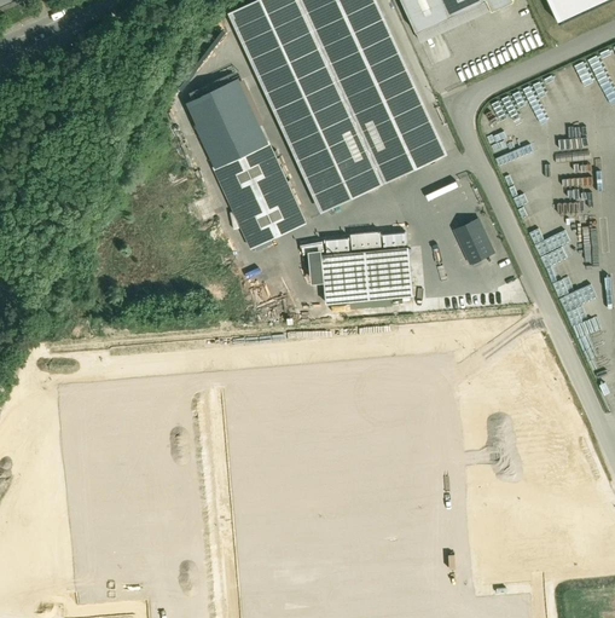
[(323,211),(386,182),(301,0),(256,0),(231,12),(323,211)]
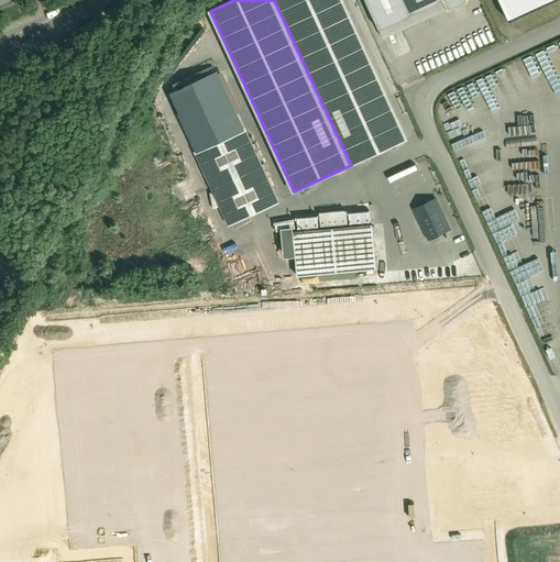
[(407,140),(342,0),(274,0),(351,165),(407,140)]
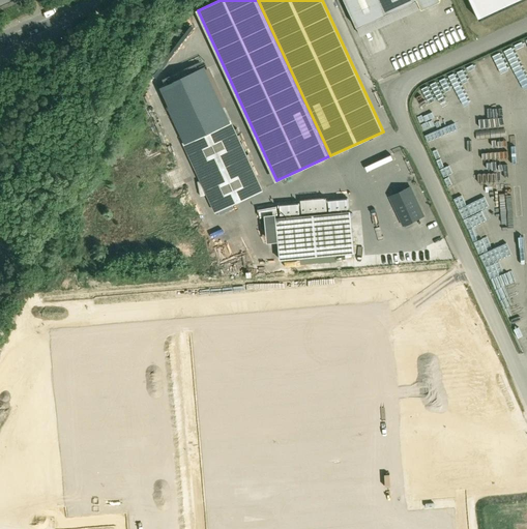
[(345,0),(357,25),(410,0),(345,0)]
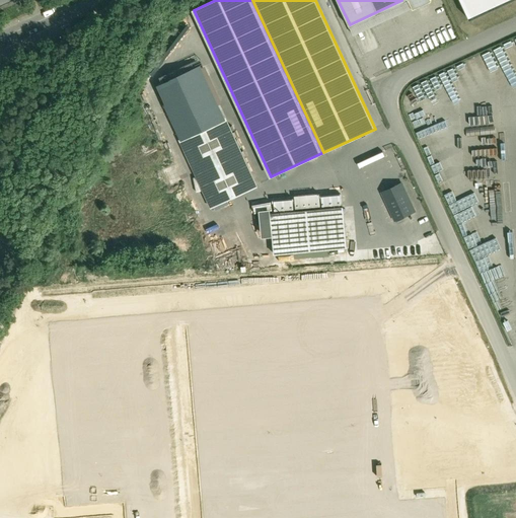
[(401,0),(350,24),(354,34),(429,0),(401,0)]
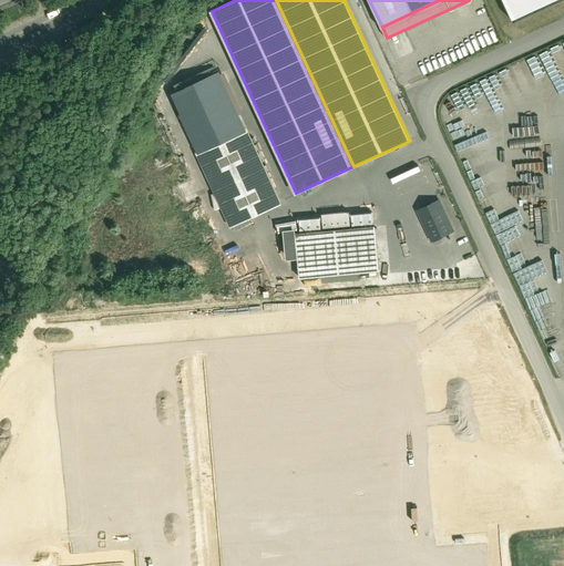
[(496,0),(508,23),(559,0),(496,0)]
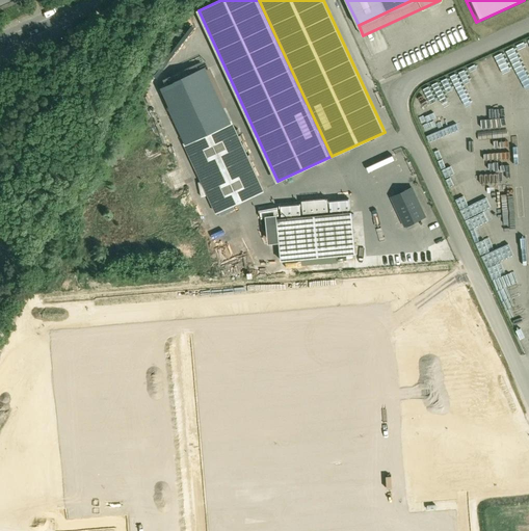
[(260,190),(203,65),(155,87),(212,212),(260,190)]
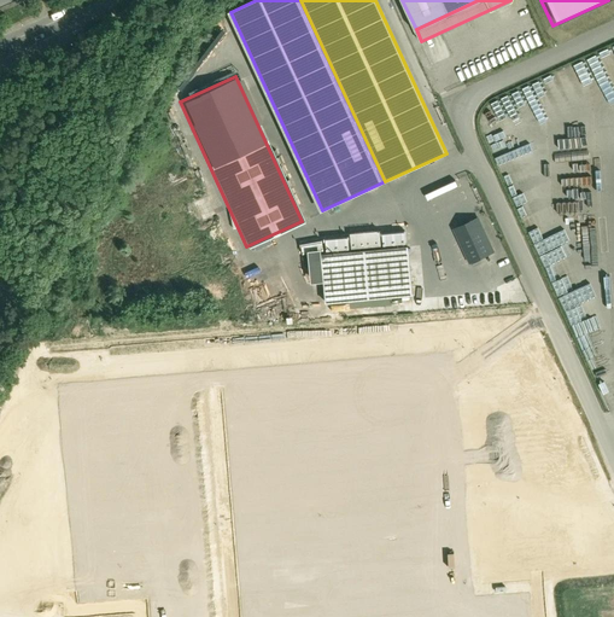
[(472,262),(490,254),(474,220),(451,231),(467,265),(472,262)]
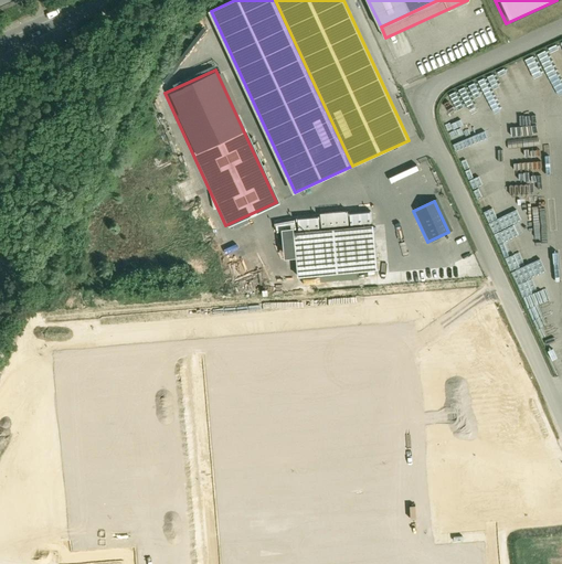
[(369,224),(288,231),(290,256),(292,276),(372,270),(369,224)]
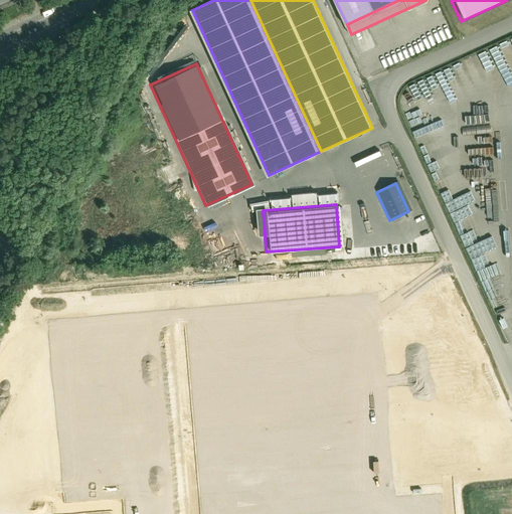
[(263,206),(251,207),(253,234),(265,233),(263,210),(263,206)]
